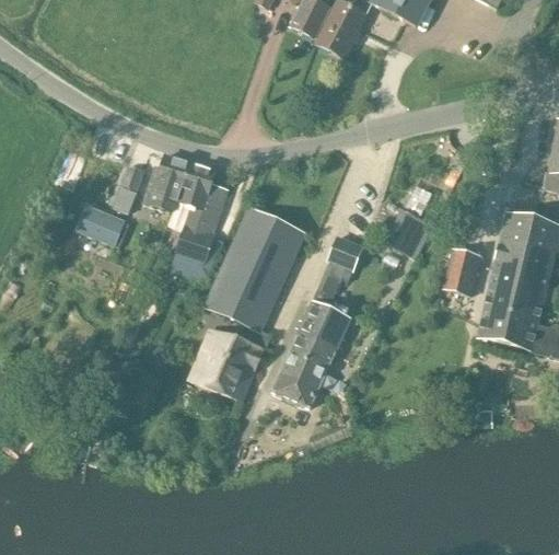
[(303,0),(291,24),(317,38),(315,42),(345,57),(372,3),(365,0),(354,0),(351,8),(337,0),(326,21),(323,19),(329,7),(317,0),(303,0)]
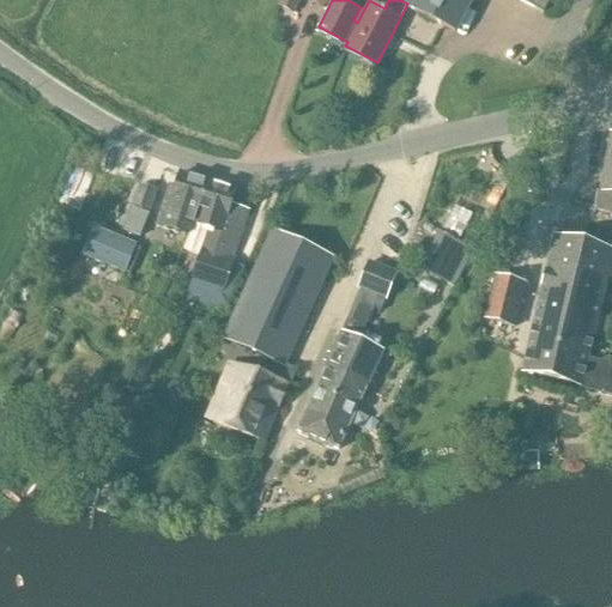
[(400,0),(407,4),(455,28),(470,0),(526,0),(544,8),(547,0),(400,0)]
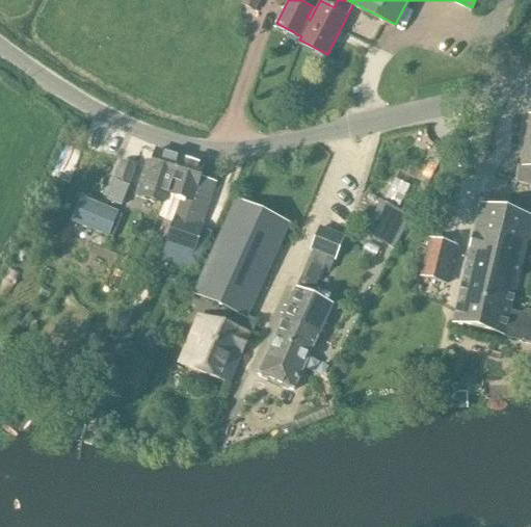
[(516,176),(530,178),(530,112),(528,112),(522,162),(519,161),(516,176)]
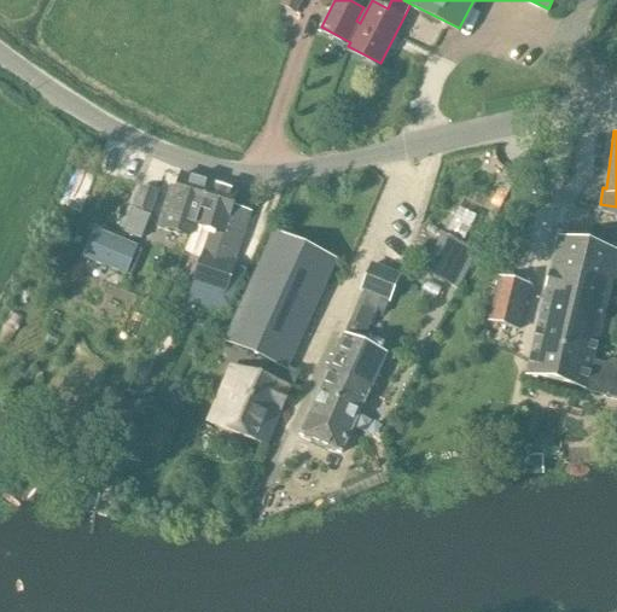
[(60,198),(81,207),(97,170),(76,162),(60,198)]
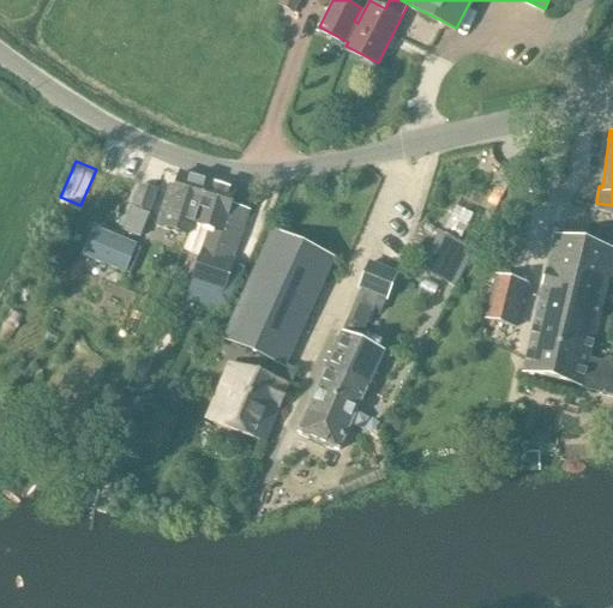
[(205,187),(209,176),(181,168),(170,202),(166,200),(158,220),(187,229),(192,216),(194,217),(198,204),(199,204),(205,187)]
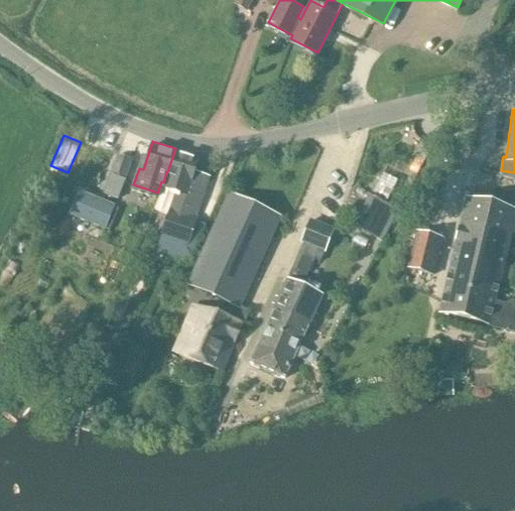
[(175,148),(172,157),(167,171),(171,173),(167,184),(177,187),(163,230),(187,238),(196,214),(195,213),(201,195),(186,190),(199,156),(175,148)]
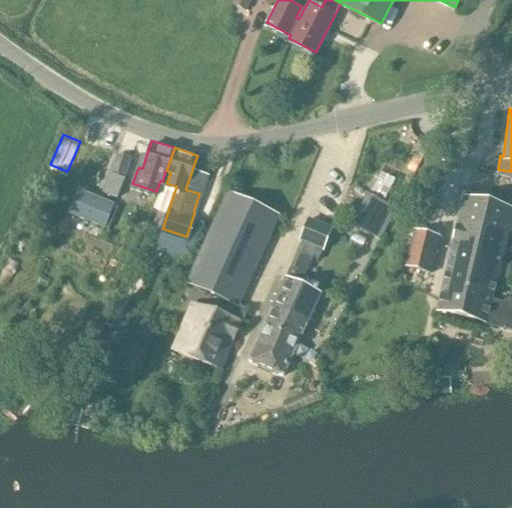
[(118,150),(111,168),(125,173),(132,155),(118,150)]
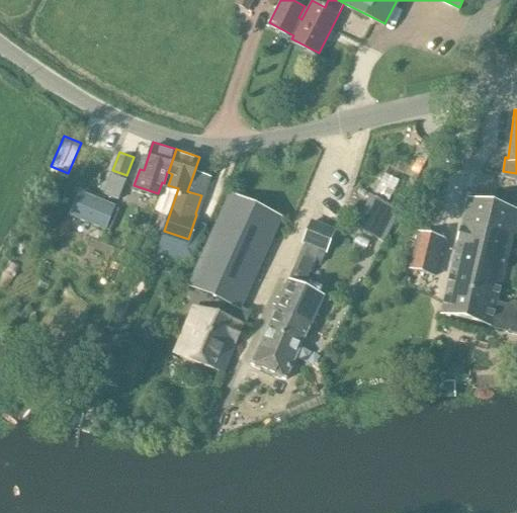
[(72,211),(105,225),(111,209),(98,204),(101,197),(81,189),(72,211)]
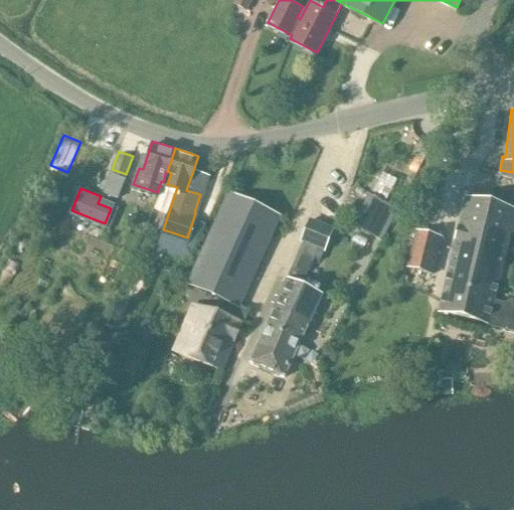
[(227,191),(187,281),(240,303),(281,213),(227,191)]
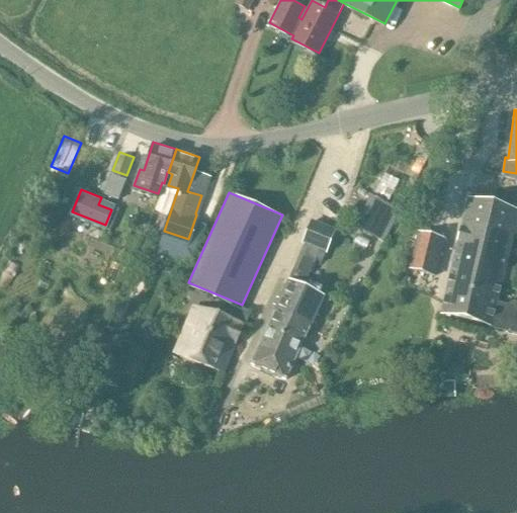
[(376,196),(361,227),(371,232),(386,202),(376,196)]
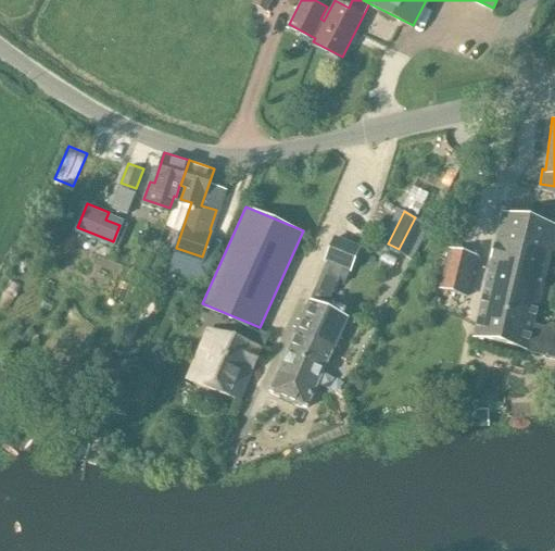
[(481,305),(534,318),(539,299),(551,302),(554,286),(542,283),(554,229),(554,224),(503,212),(481,305)]
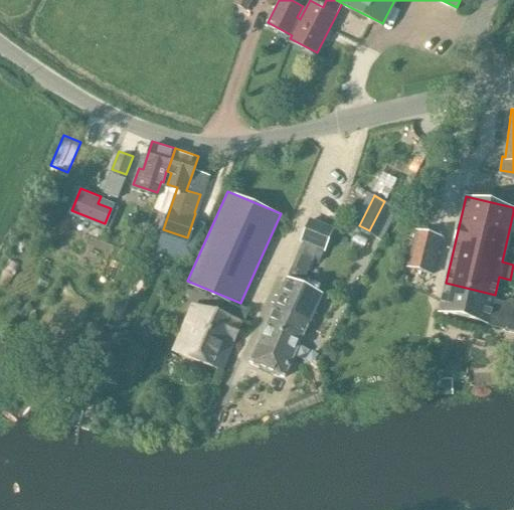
[(311,216),(274,306),(308,324),(322,292),(314,288),(304,284),(309,273),(307,272),(315,256),(319,258),(323,248),(325,249),(335,226),(311,216)]
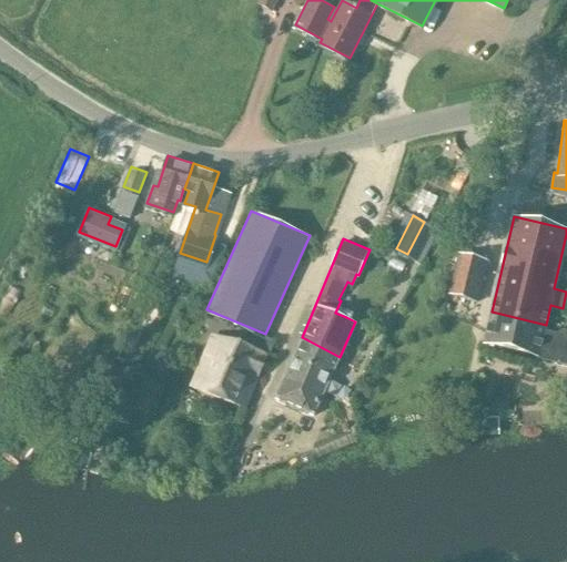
[(476,298),(487,258),(461,252),(449,292),(476,298)]
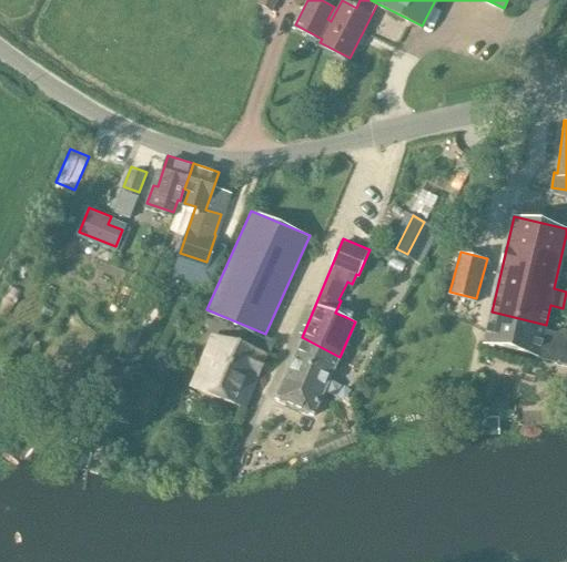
[(546,325),(492,312),(484,340),(540,354),(543,357),(565,363),(566,361),(566,334),(565,334),(563,328),(558,331),(545,328),(546,325)]
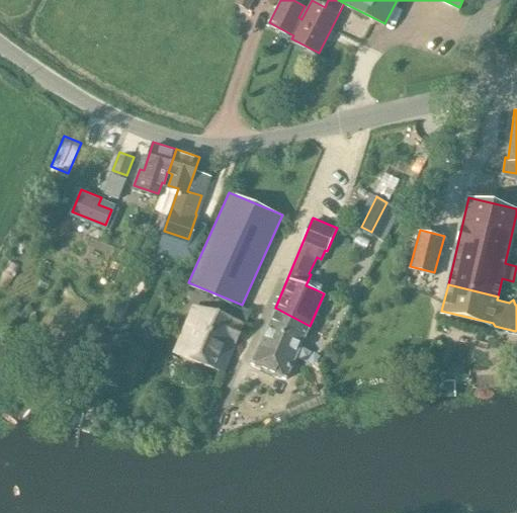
[(193,302),(175,349),(224,370),(251,310),(235,303),(229,317),(193,302)]
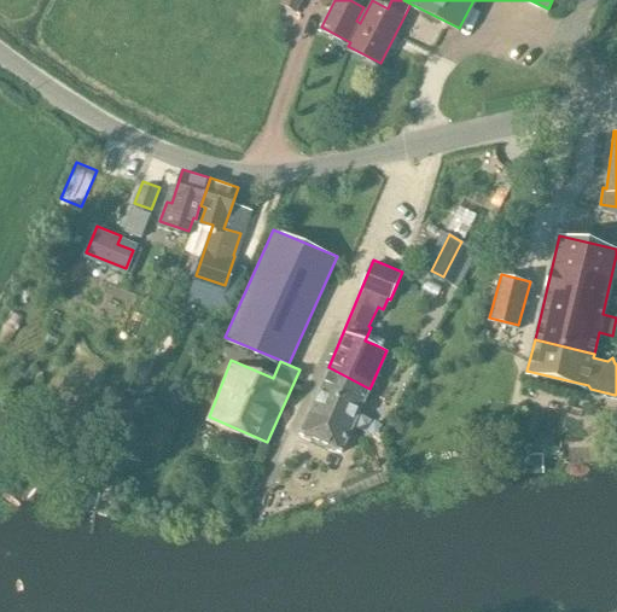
[(327,367),(300,430),(342,449),(370,389),(327,367)]
